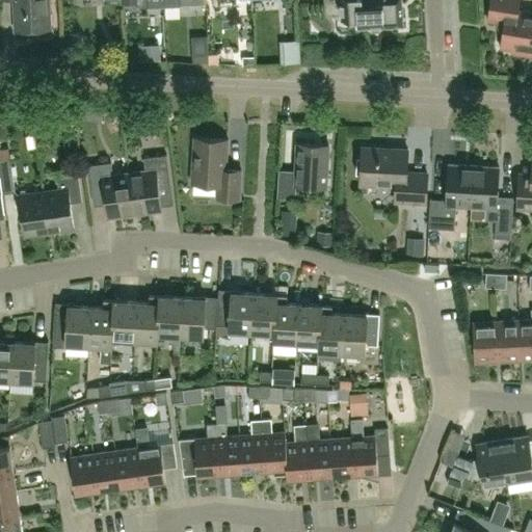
[(14,0),(16,30),(50,28),(48,0),(14,0)]
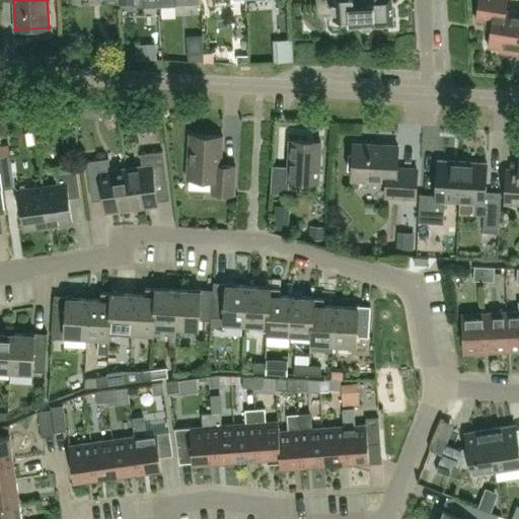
[(329,0),(331,14),(332,14),(332,21),(349,20),(349,27),(362,26),(362,28),(371,27),(371,26),(393,25),(392,9),(393,8),(384,0),(384,1),(383,0),(329,0)]
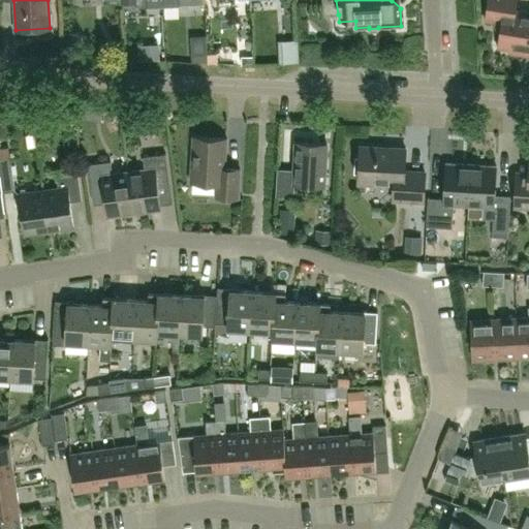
[(524,56),(528,18),(528,11),(515,10),(516,0),(488,0),(485,21),(494,22),(494,26),(497,30),(500,30),(498,48),(511,50),(510,54),(524,56)]
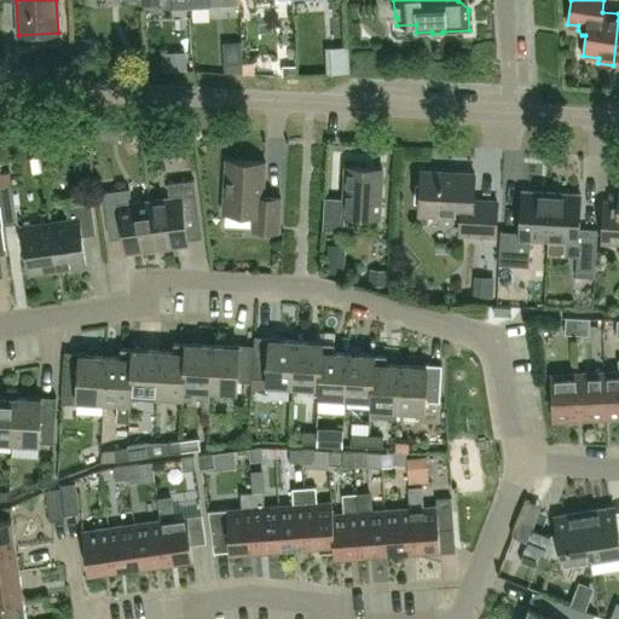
[(223,213),(253,214),(253,231),(279,232),(281,198),(264,197),(266,162),(226,160),(223,213)]
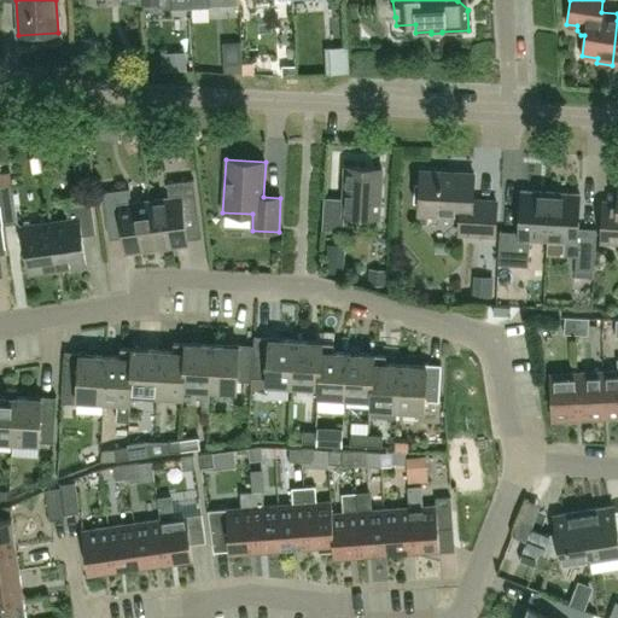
[(343,198),(340,198),(324,197),(322,229),(343,231),(344,215),(379,216),(382,168),(345,167),(343,198)]
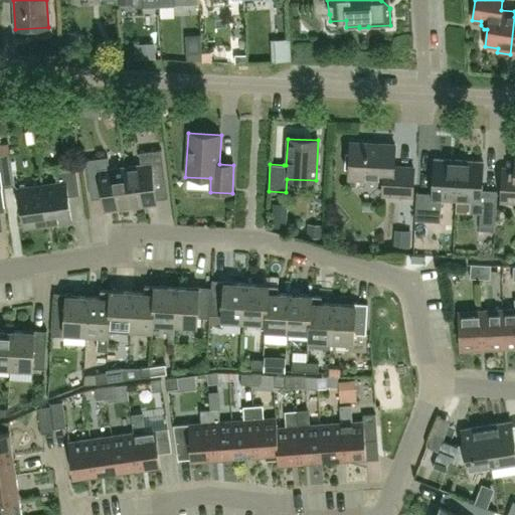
[(351,142),(349,178),(383,180),(382,195),(412,196),(413,167),(393,166),(395,144),(351,142)]
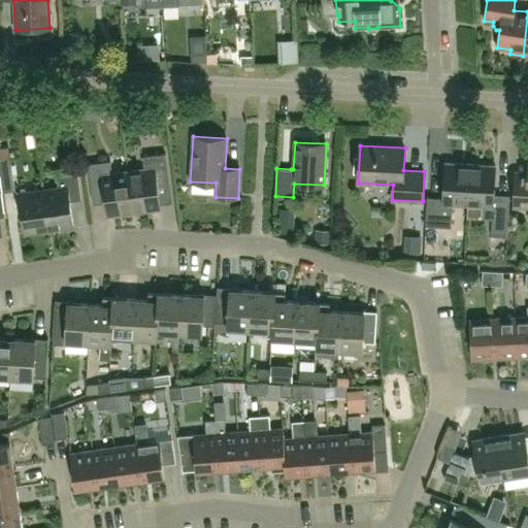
[(8,146),(0,146),(0,158),(9,157),(8,146)]
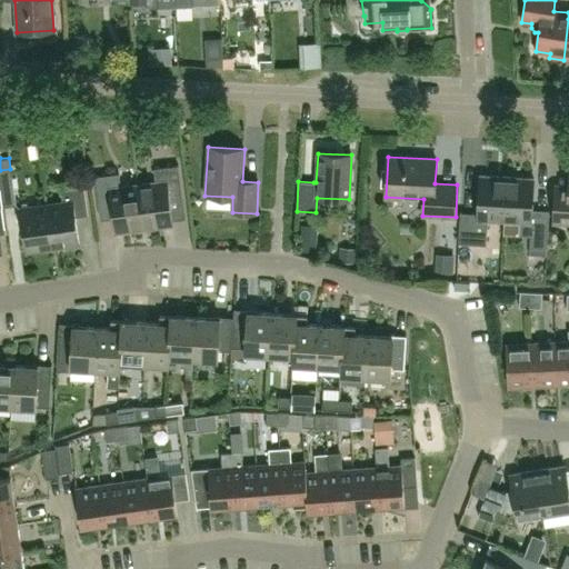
[(156,181),(138,183),(145,229),(173,225),(169,198),(182,197),(178,166),(153,169),(156,181)]
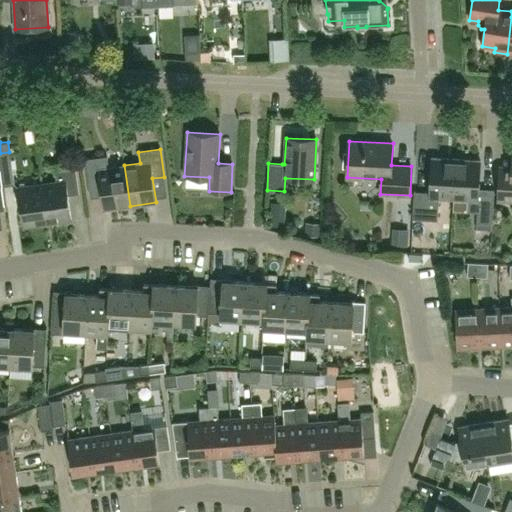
[(9,152),(0,153),(0,172),(2,186),(14,184),(10,152),(9,152)]
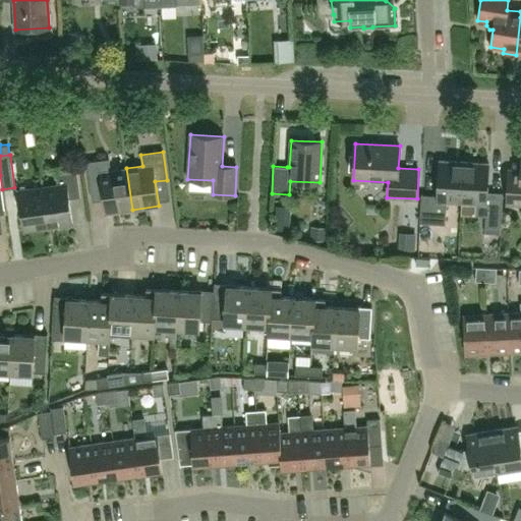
[(106,213),(132,210),(126,168),(111,170),(109,159),(87,162),(91,190),(103,188),(106,213)]
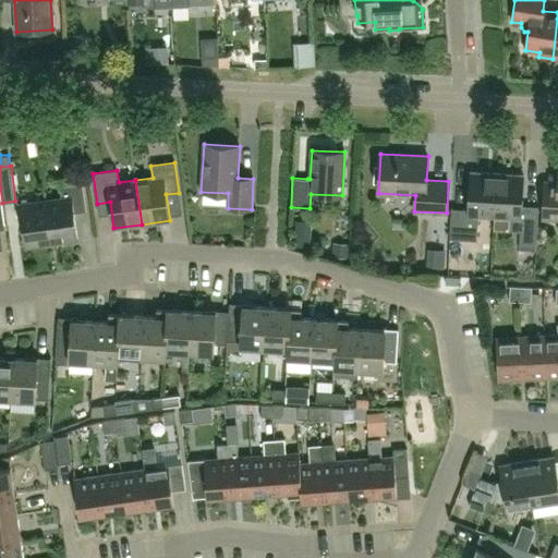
[(494,217),(497,173),(471,172),(469,209),(451,208),(449,239),(477,240),(478,216),(494,217)]
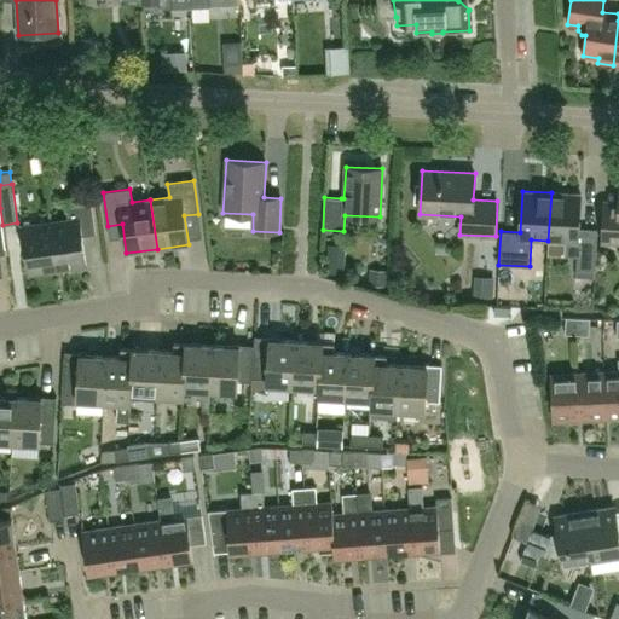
[(551,192),(548,241),(566,242),(565,256),(577,256),(576,270),(594,271),(595,270),(597,236),(578,235),(580,194),(551,192)]
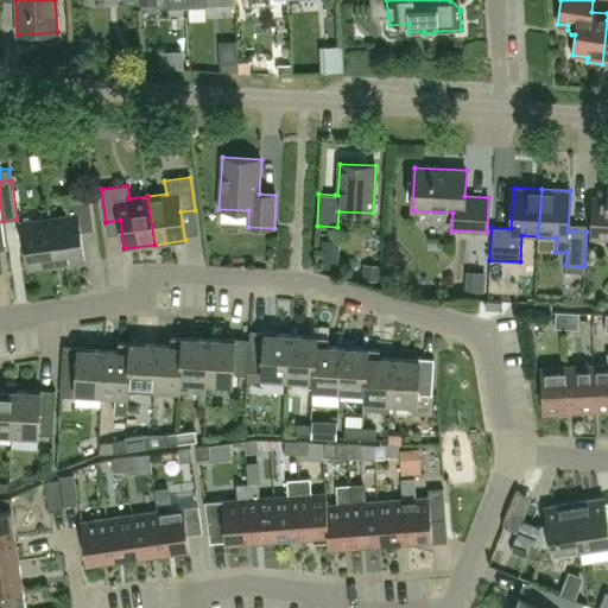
[(607,191),(607,197),(594,197),(591,239),(607,239),(607,191)]
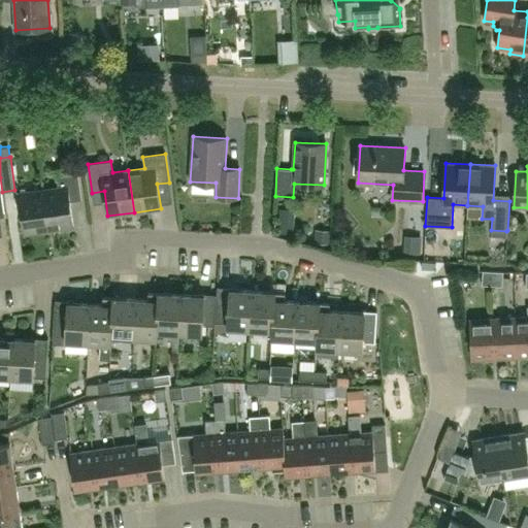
[(58,188),(43,190),(48,230),(74,227),(70,201),(81,199),(78,172),(57,175),(58,188)]
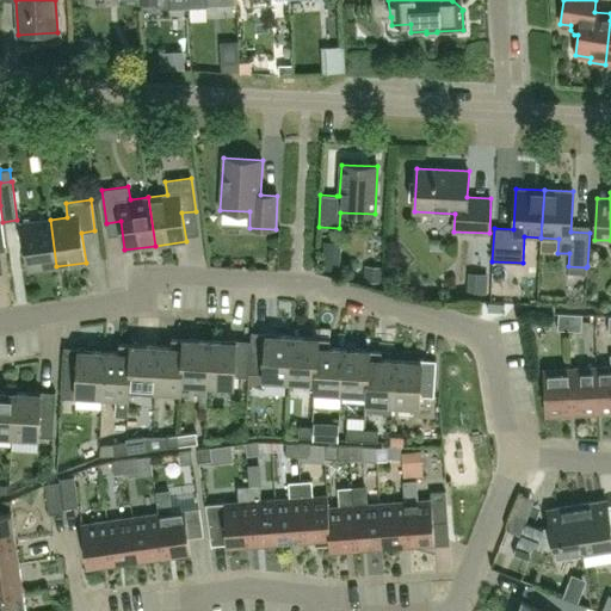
[(56,266),(50,220),(22,223),(28,271),(56,266)]
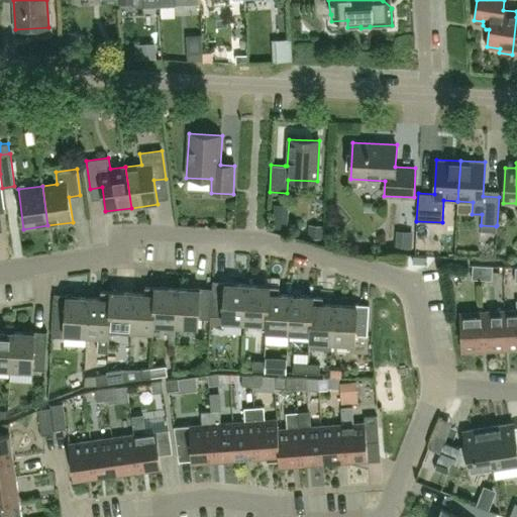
[(395,247),(412,248),(412,230),(396,230),(395,247)]
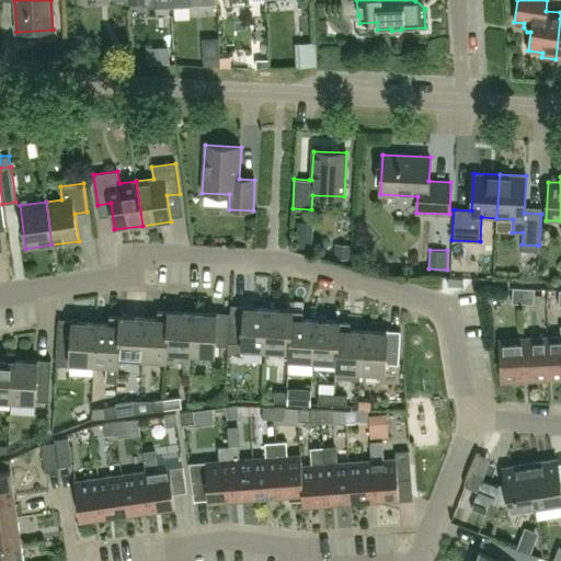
[(513,287),(512,302),(523,304),(523,288),(513,287)]
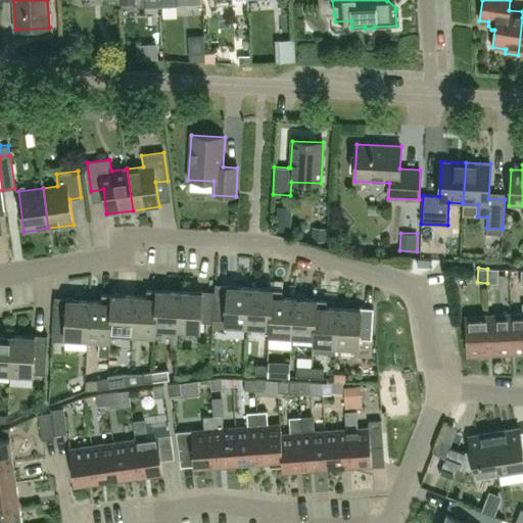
[(487,269),(487,283),(497,283),(498,269),(487,269)]
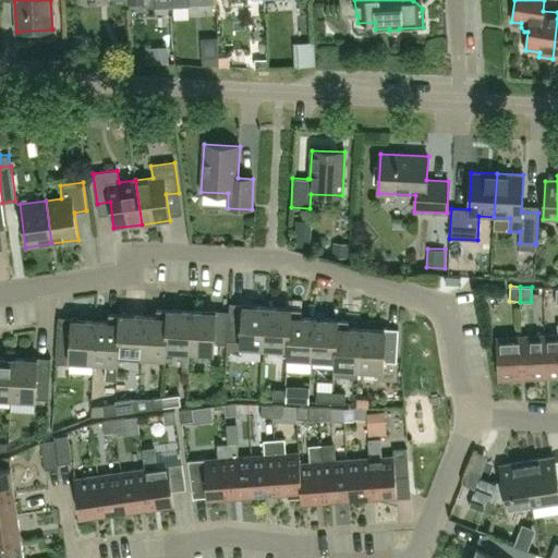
[(265,348),(267,307),(249,306),(249,304),(230,303),(229,311),(227,344),(227,351),(240,352),(240,347),(265,348)]
